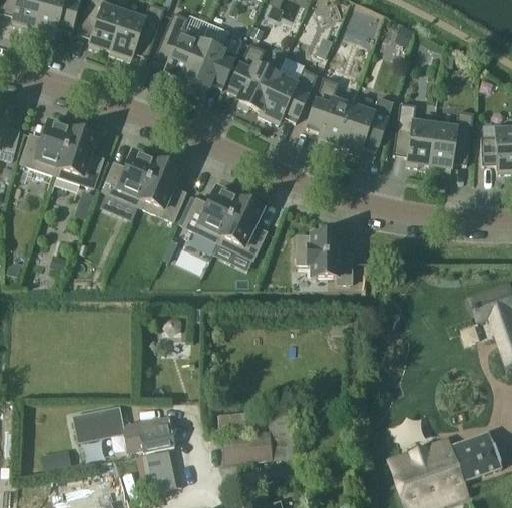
[(34,26),(41,0),(2,0),(0,9),(0,12),(13,16),(12,20),(34,26)]
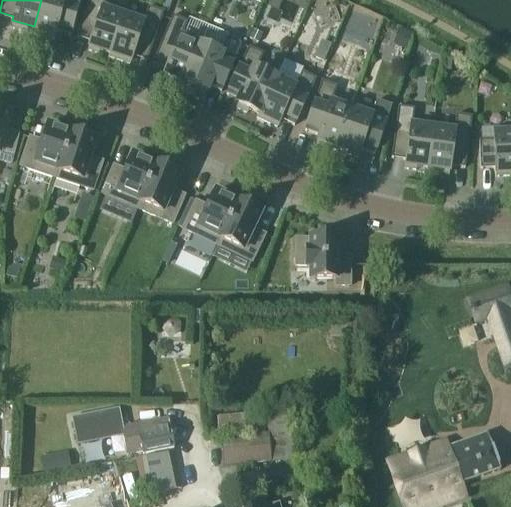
[(41,0),(34,26),(56,32),(57,28),(71,32),(79,2),(79,0),(41,0)]
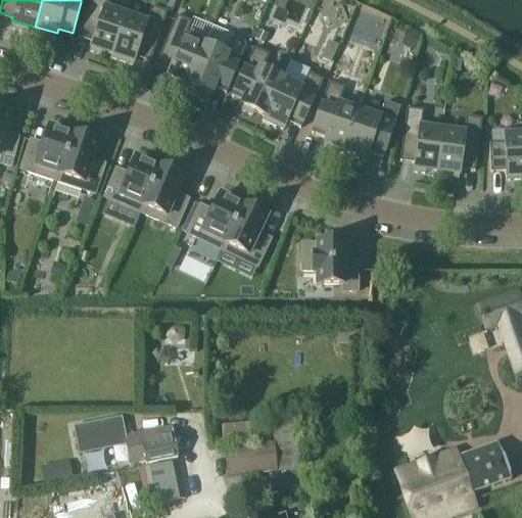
[(113,50),(128,8),(107,1),(107,0),(89,0),(79,35),(92,39),(91,43),(113,50)]
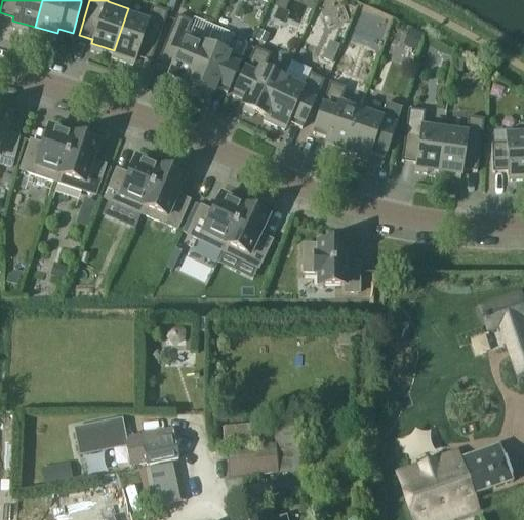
[(128,8),(114,50),(135,58),(136,54),(151,60),(168,8),(152,3),(149,14),(128,8)]
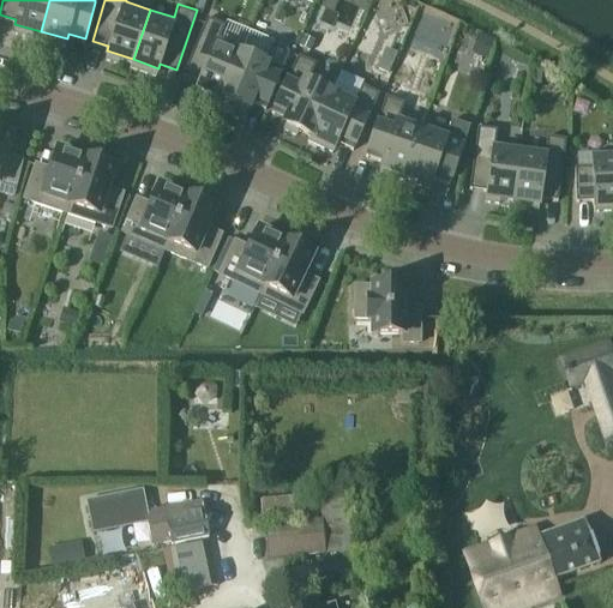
[(222,94),(242,44),(220,35),(224,22),(208,14),(184,72),(199,79),(198,83),(222,94)]
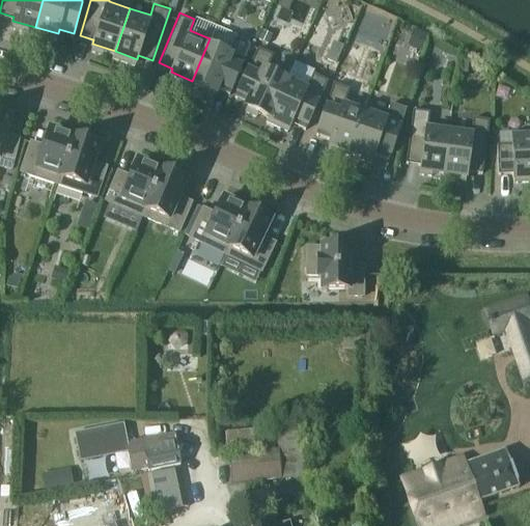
[(414,26),(409,42),(422,46),(427,30),(414,26)]
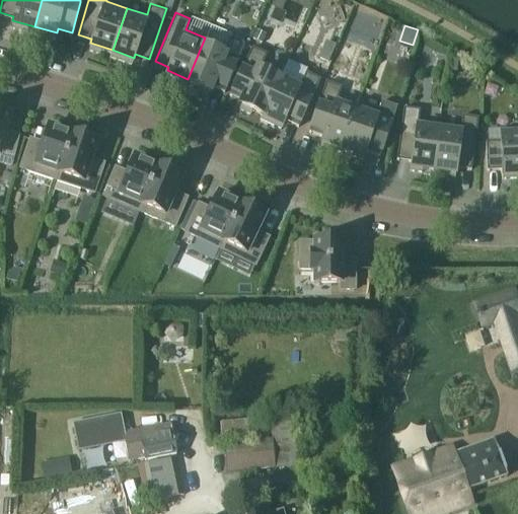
[(205,38),(188,79),(197,82),(209,88),(211,84),(224,90),(237,58),(244,42),(230,34),(225,46),(213,42),(205,38)]
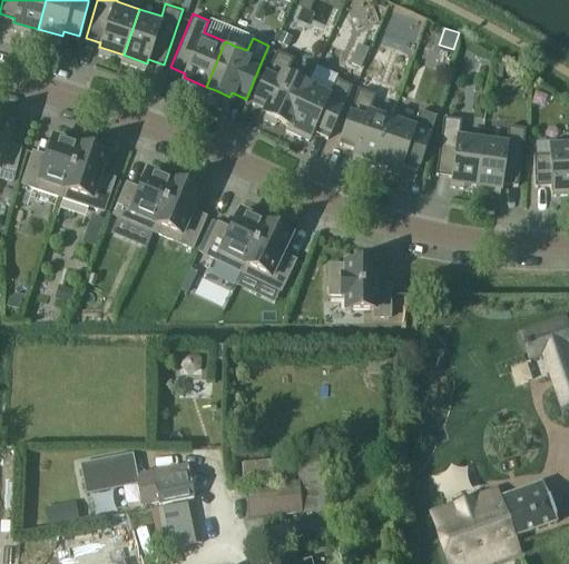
[(359,41),(351,59),(361,63),(369,46),(359,41)]
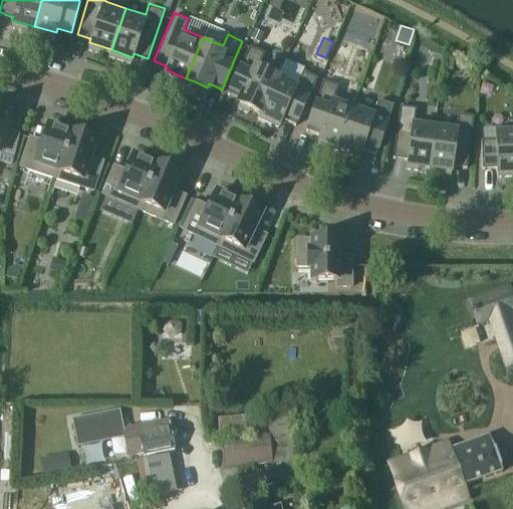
[(337,41),(334,51),(344,54),(347,45),(337,41)]
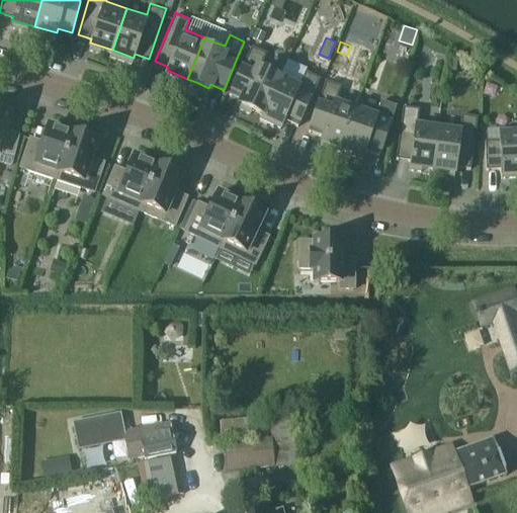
[(262,111),(280,71),(272,67),(261,62),(266,52),(252,45),(244,62),(230,92),(243,98),(241,102),(254,107),(262,111)]
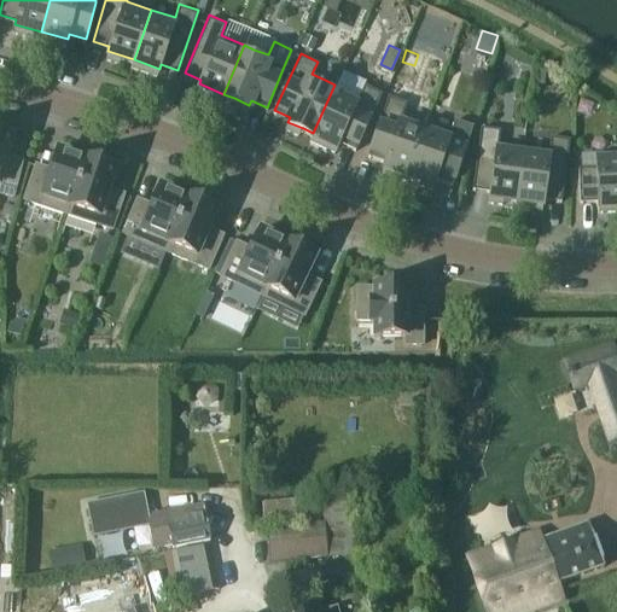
[(535,68),(534,80),(543,80),(545,69),(535,68)]
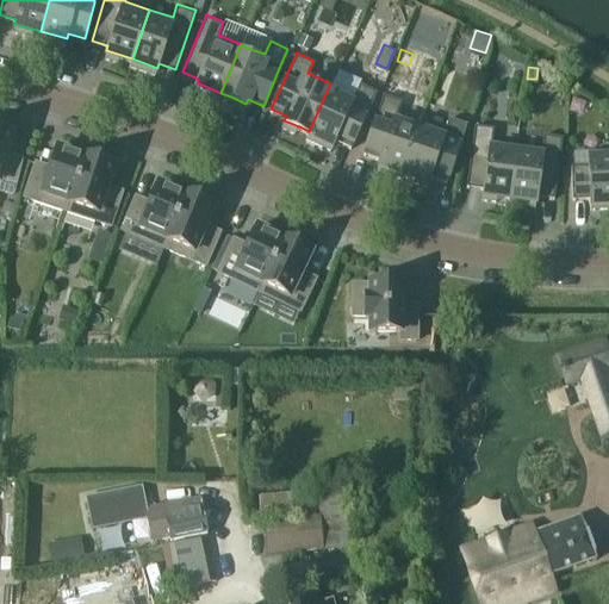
[(330,83),(309,131),(333,143),(335,138),(350,145),(368,109),(377,89),(360,81),(354,94),(330,83)]
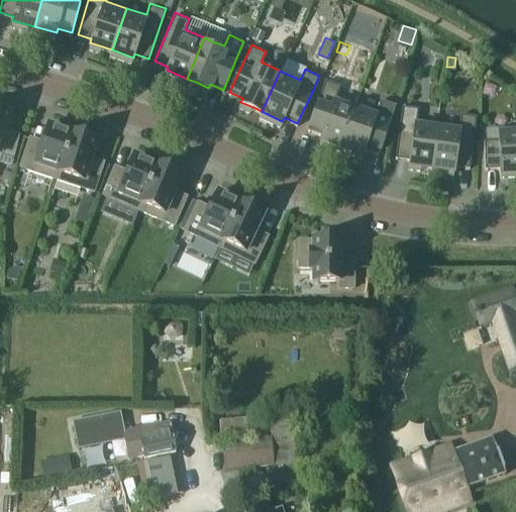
[(342,144),(356,102),(336,95),(340,84),(325,79),(319,96),(308,128),(322,133),(321,137),(342,144)]
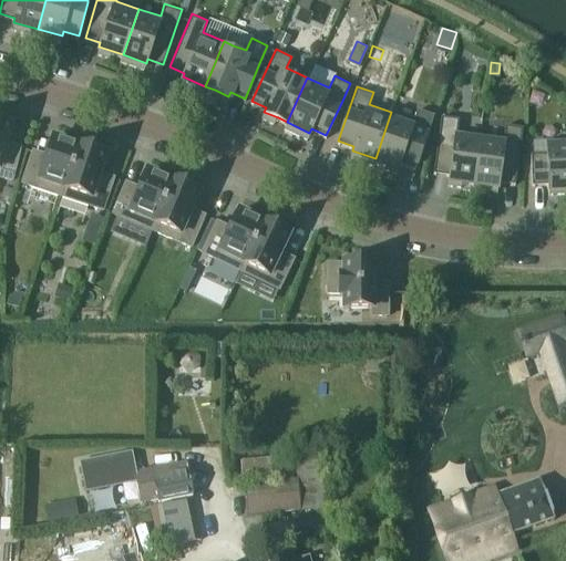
[(391,112),(376,158),(400,166),(401,162),(417,167),(426,137),(428,132),(434,112),(418,106),(413,120),(391,112)]
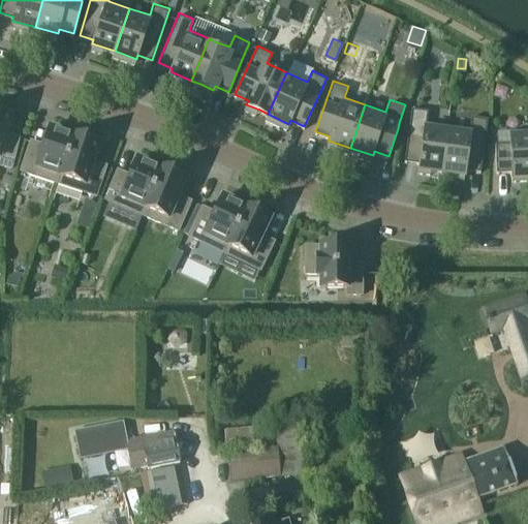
[(0,162),(11,165),(19,135),(5,131),(10,114),(6,113),(8,108),(0,105),(0,162)]
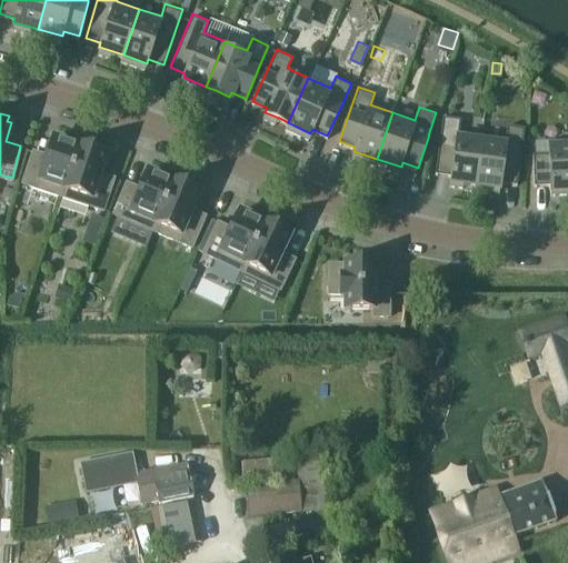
[(475,182),(481,133),(458,130),(460,117),(442,114),(435,172),(451,174),(450,179),(475,182)]
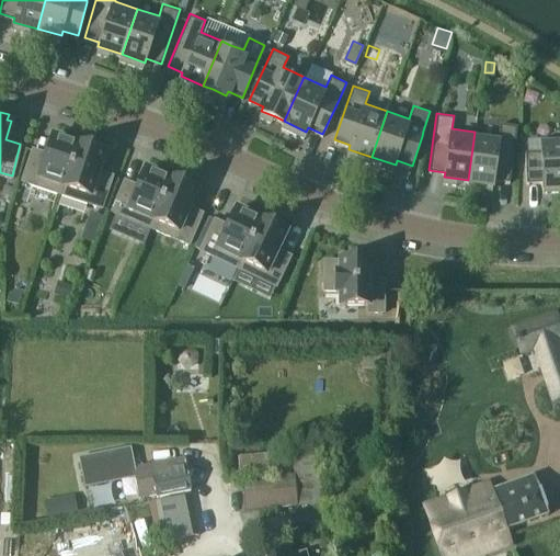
[(475,132),(468,180),(493,183),(493,179),(510,180),(517,124),(500,122),(498,135),(475,132)]
